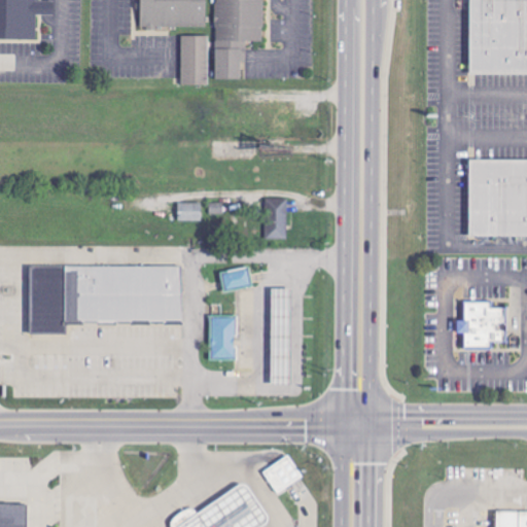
[(0,0),(0,40),(37,40),(37,15),(55,15),(55,1),(38,1),(37,0),(0,0)]
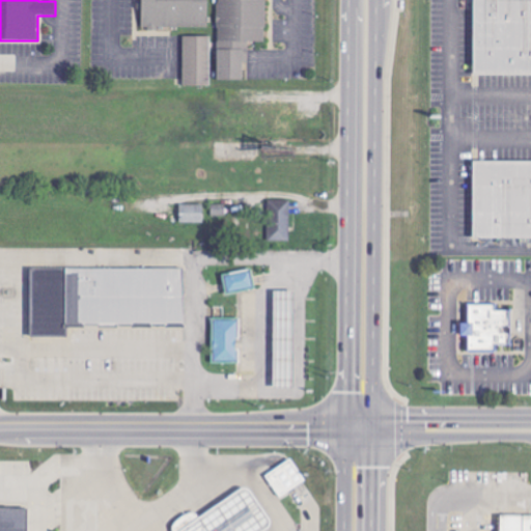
[(142,0),(142,28),(208,27),(207,0),(217,0),(218,80),(244,80),(243,63),(249,63),(249,42),(267,42),(266,0),(142,0)]
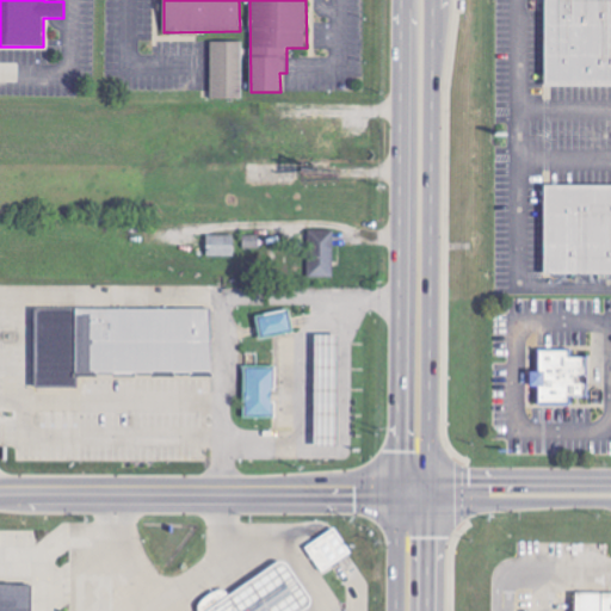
[(610,85),(545,85),(545,0),(610,0),(610,85)]
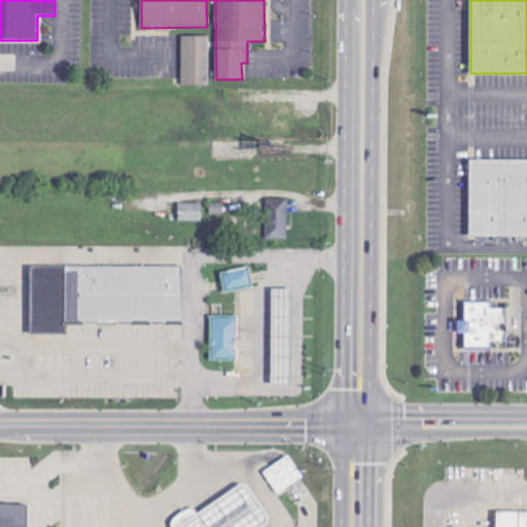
[(209,84),(209,35),(182,36),(182,85),(209,84)]
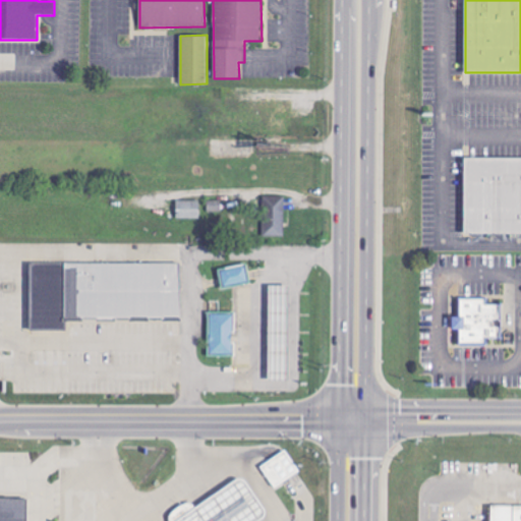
[(520,157),(459,156),(460,232),(520,232),(520,157)]
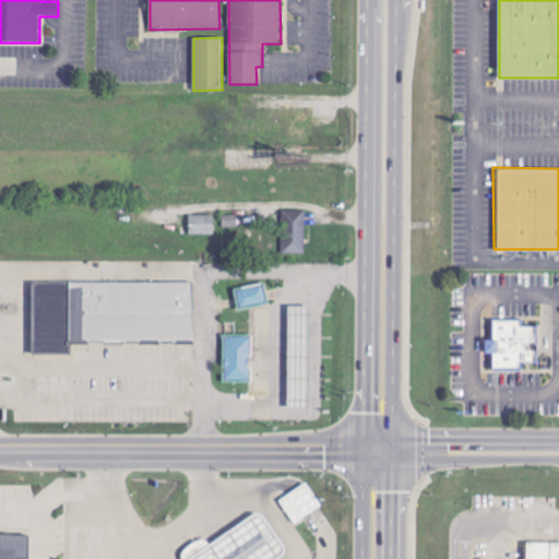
[(305,253),(306,211),(283,211),(282,253),(305,253)]
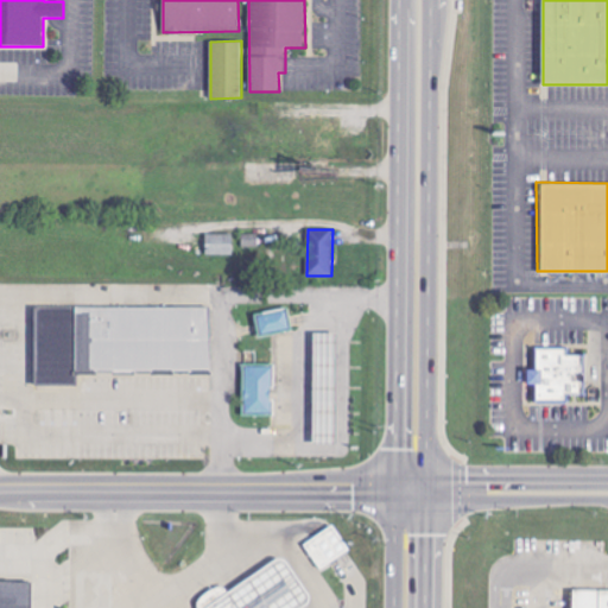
[(234,254),(233,234),(207,234),(207,255),(234,254)]
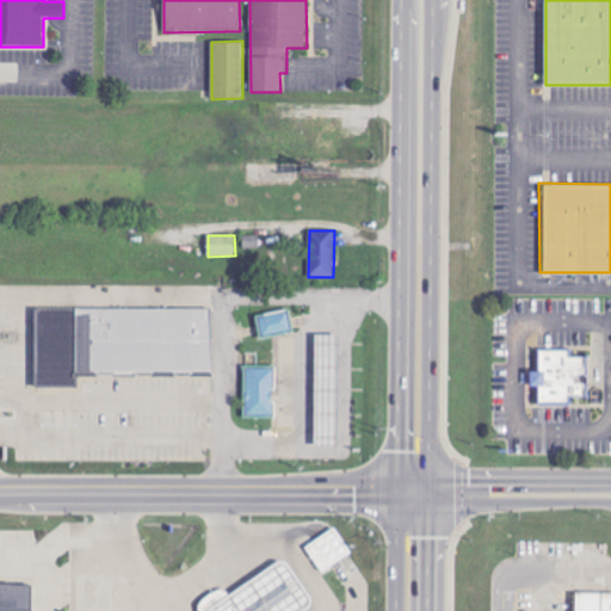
[(35,307),(213,308),(213,374),(79,375),(78,387),(35,387),(35,307)]
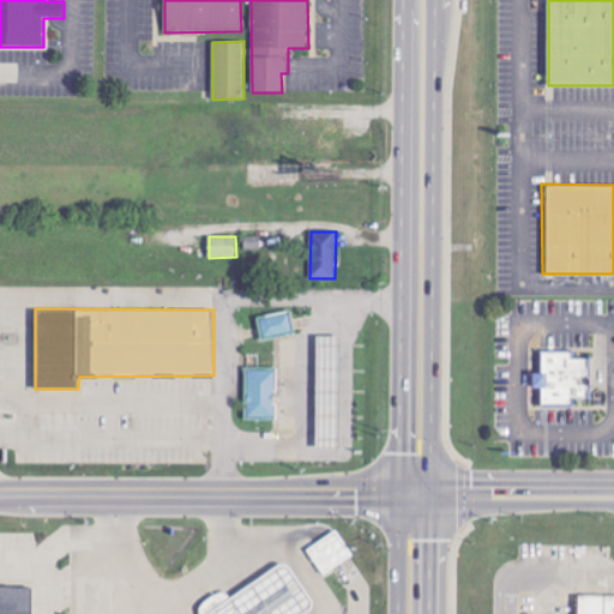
[(258,317),(263,339),(296,332),(290,309),(258,317)]
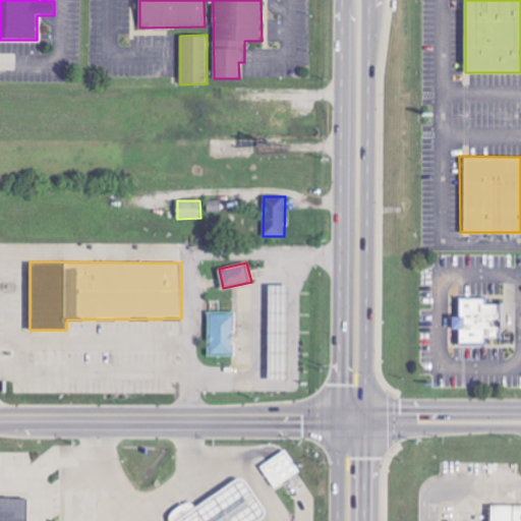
[(269,283),(270,378),(289,379),(289,284),(269,283)]
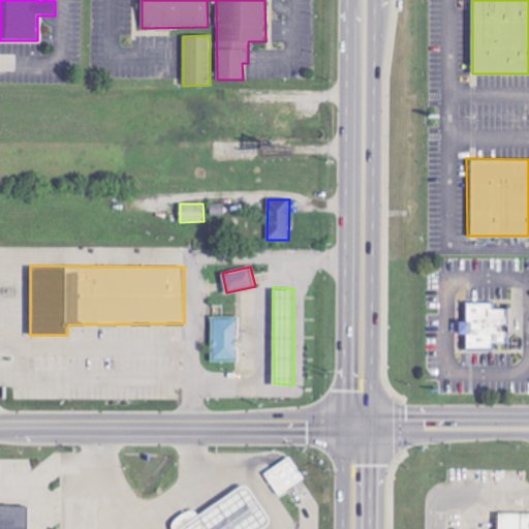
[(462,302),(462,319),(453,319),(453,333),(462,333),(462,348),(488,348),(488,342),(504,342),(504,308),(490,308),(490,302),(462,302)]
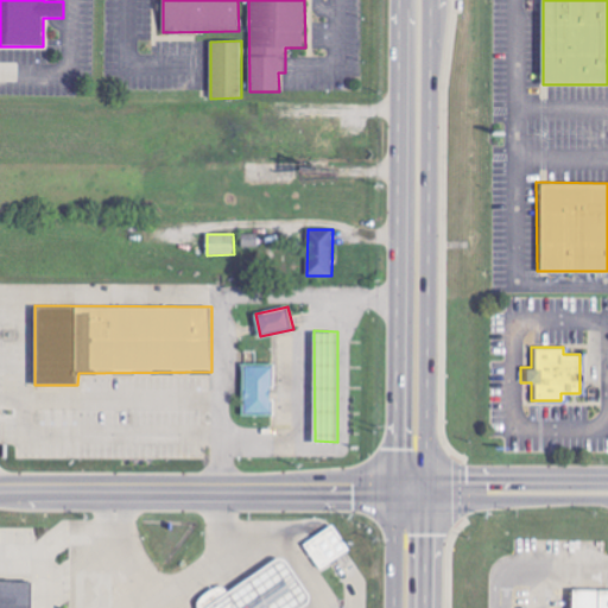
[(242,362),(242,415),(276,415),(274,363),(242,362)]
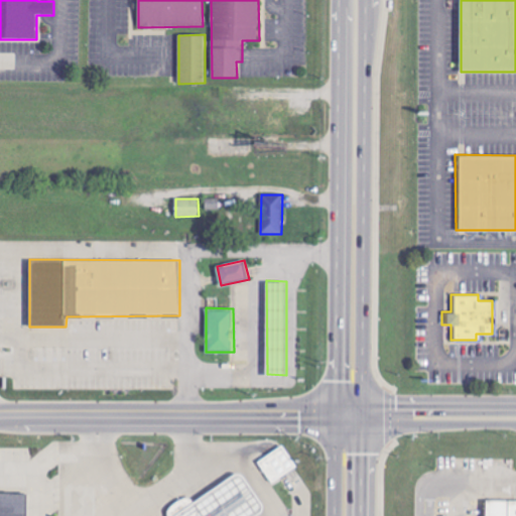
[(258,462),(281,445),(295,466),(272,482),(258,462)]
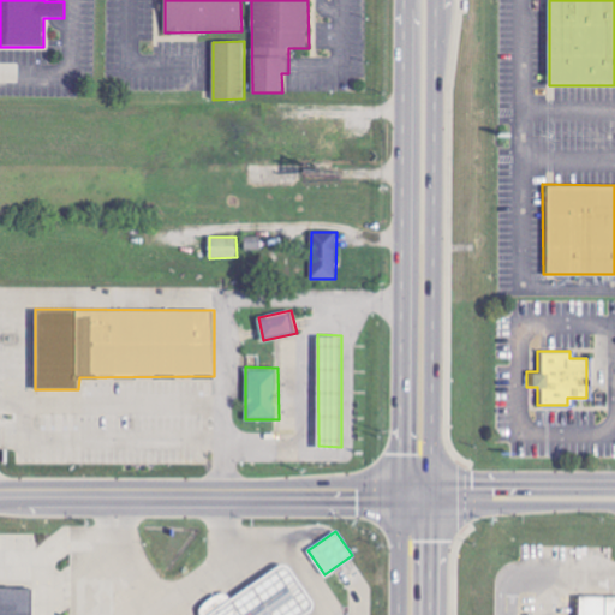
[(201,614),(199,609),(204,602),(210,597),(224,592),(228,595),(232,598),(282,565),(290,567),(314,603),(314,609),(304,614),(201,614)]
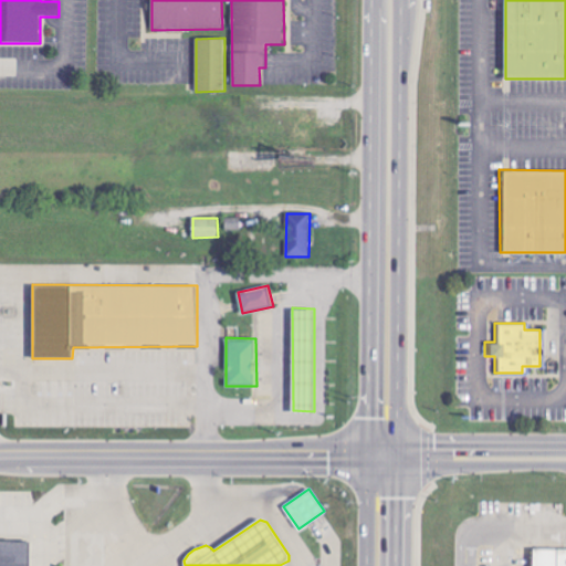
[(0,542),(0,565),(29,565),(30,543),(0,542)]
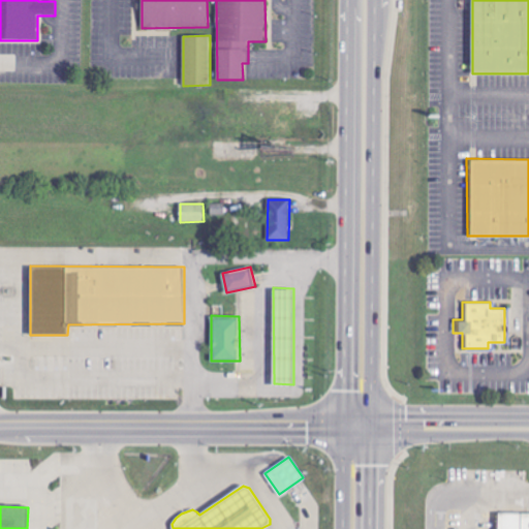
[(528,528),(528,512),(493,512),(492,528),(528,528)]
